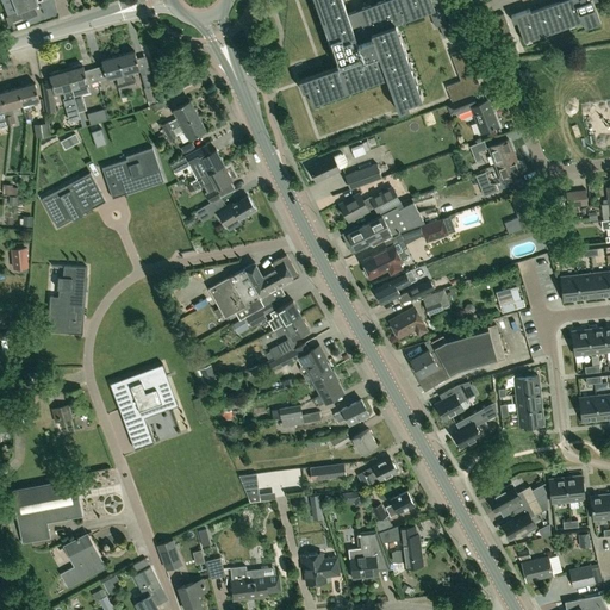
[(11,0),(17,12),(5,17),(10,26),(26,19),(23,11),(39,5),(37,0),(11,0)]
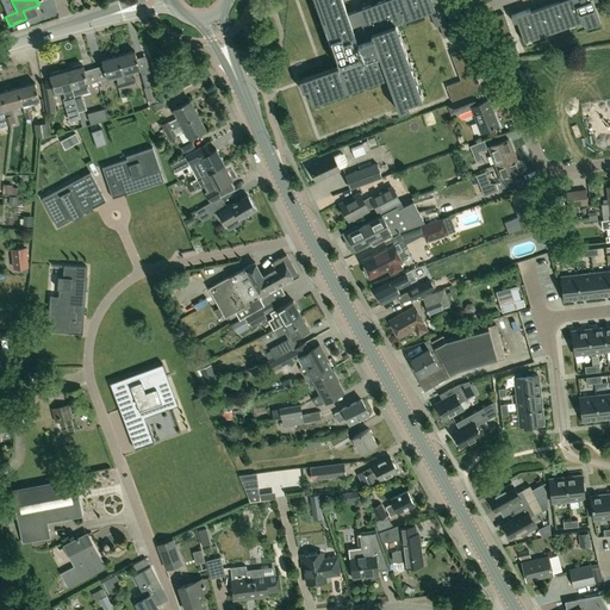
[(383,0),(348,13),(343,0),(315,0),(340,66),(299,80),(304,91),(307,89),(312,103),(386,76),(399,111),(410,107),(408,103),(422,98),(394,23),(429,11),(435,26),(440,24),(443,36),(454,32),(454,33),(461,31),(456,17),(454,17),(449,4),(452,2),(450,0),(383,0)]
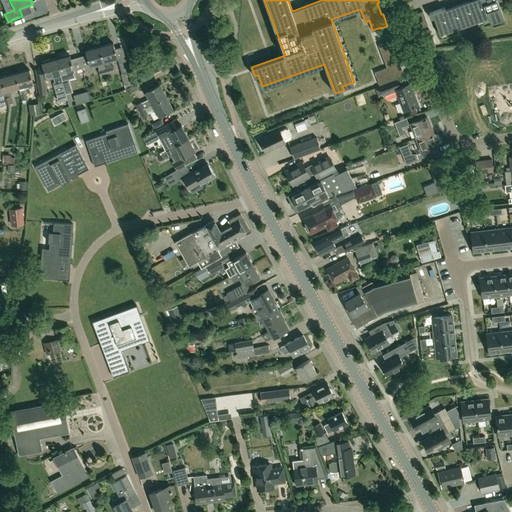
[(469,0),(470,0),(445,9),(444,7),(429,12),(431,18),(433,17),(440,34),(488,16),(491,22),(504,18),(498,1),(499,0),(469,0)]
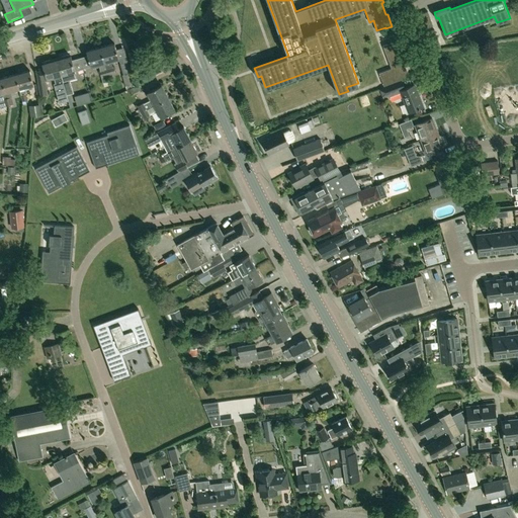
[(101,48),(110,81),(115,79),(113,73),(115,73),(113,67),(112,67),(110,61),(118,59),(114,44),(101,48)]
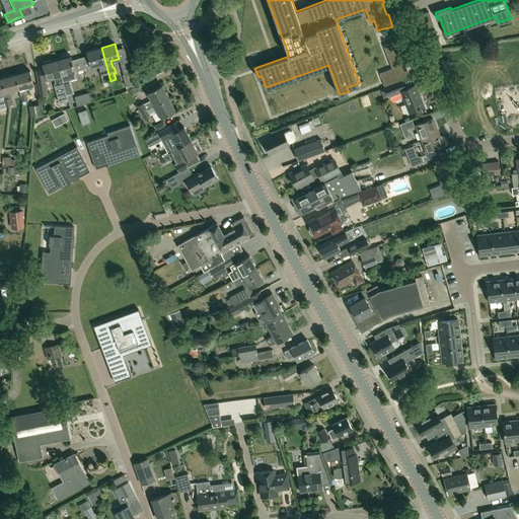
[(86,52),(91,67),(99,64),(100,70),(100,71),(103,82),(110,81),(101,48),(86,52)]
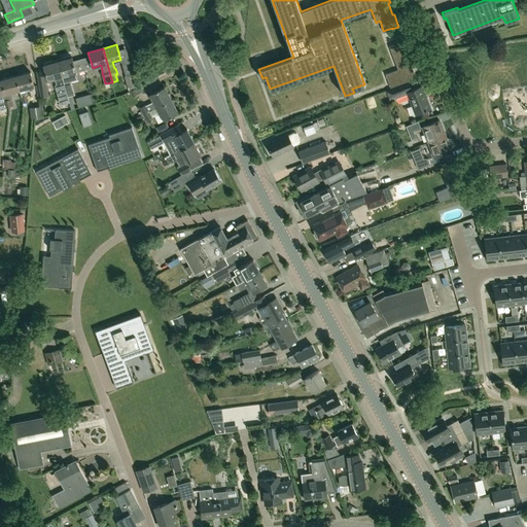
[(59,61),(68,96),(74,95),(70,81),(78,78),(76,73),(76,72),(72,57),(70,58),(70,57),(69,56),(64,57),(63,59),(63,60),(59,61)]
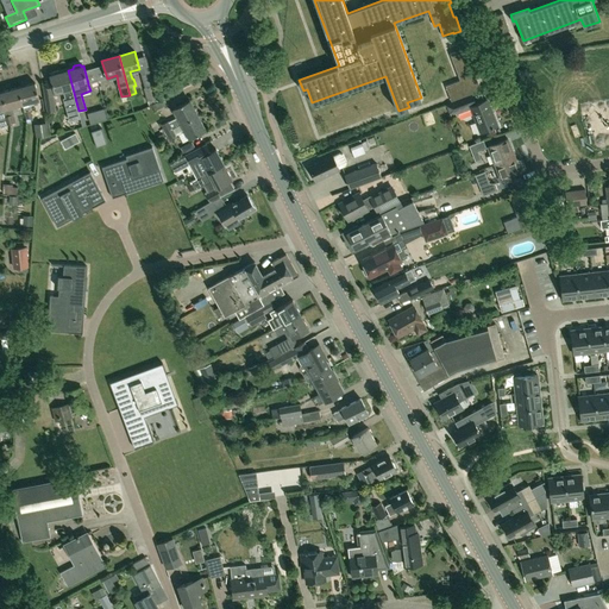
[(79,111),(68,70),(60,73),(60,71),(58,70),(52,73),(51,74),(51,75),(50,75),(55,93),(63,92),(64,98),(63,98),(68,117),(80,113),(79,111)]
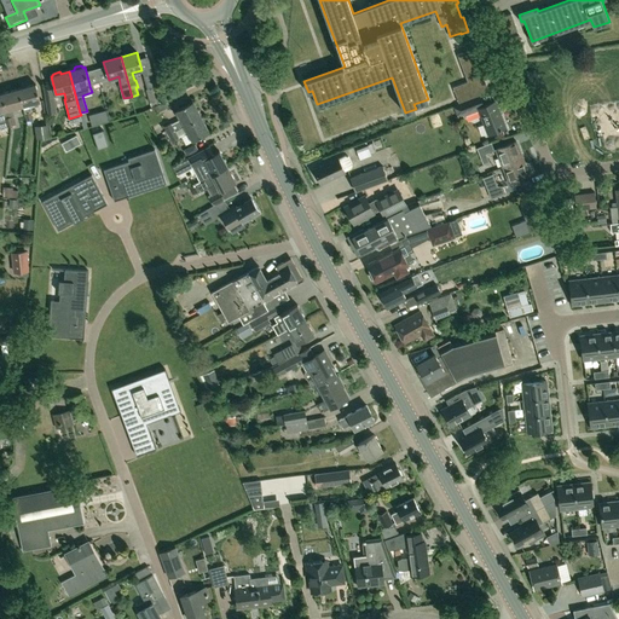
[(143,75),(148,88),(156,87),(157,86),(156,84),(152,71),(143,75)]
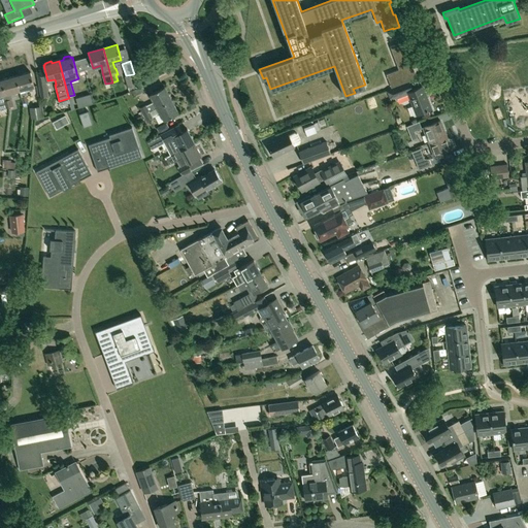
[(21,90),(22,96),(26,95),(27,95),(25,89),(35,86),(31,72),(17,76),(21,90)]
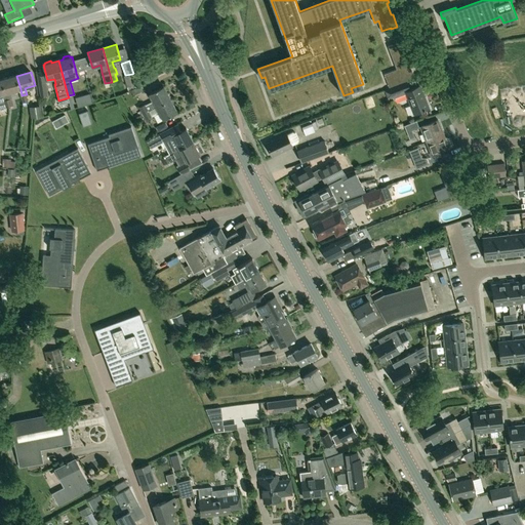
[(127,87),(135,84),(132,74),(125,75),(124,76),(127,87)]
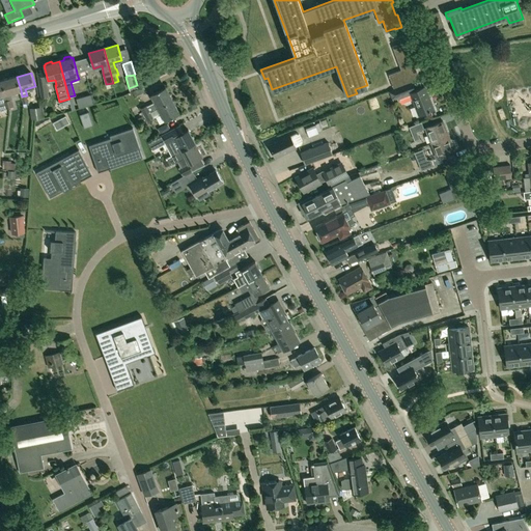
[(10,93),(21,90),(17,77),(2,81),(8,101),(11,100),(12,100),(10,93)]
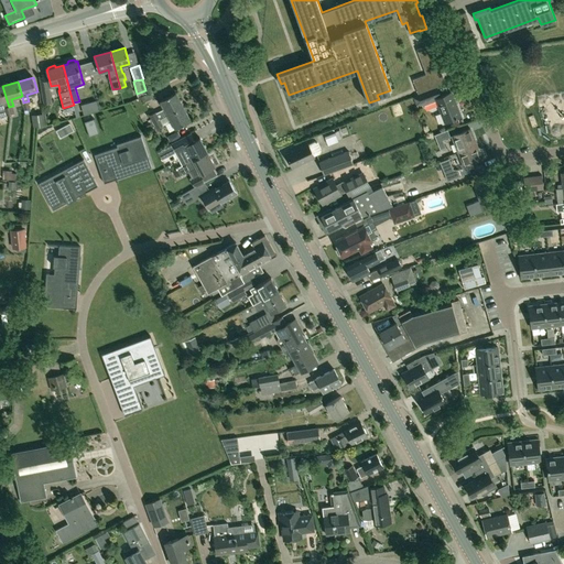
[(3,116),(10,114),(9,107),(2,86),(0,86),(0,109),(2,109),(3,116)]
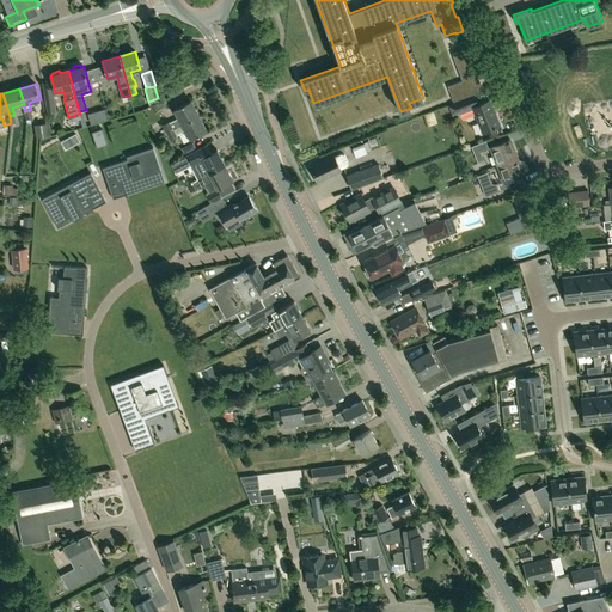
[(47,112),(56,111),(53,93),(44,95),(47,112)]
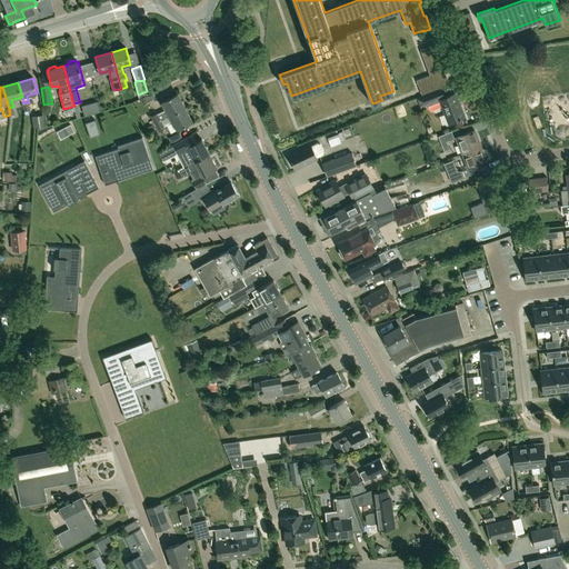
[(441,89),(417,99),(421,107),(427,105),(427,107),(440,101),(448,122),(465,117),(455,92),(445,97),(441,89)]
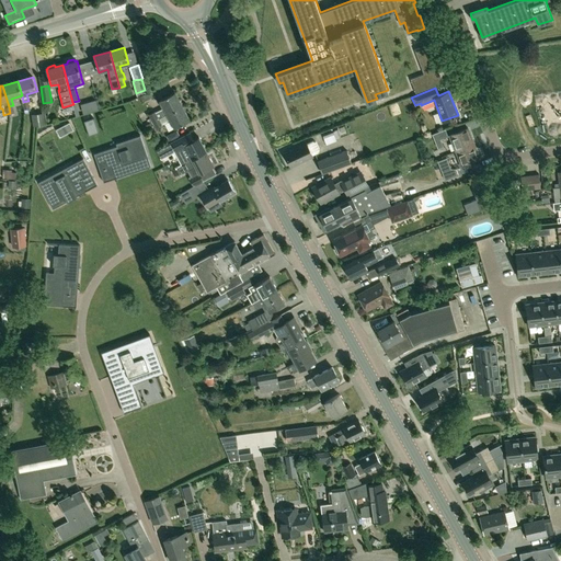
[(146,93),(139,96),(141,102),(152,96),(150,91),(146,93)]
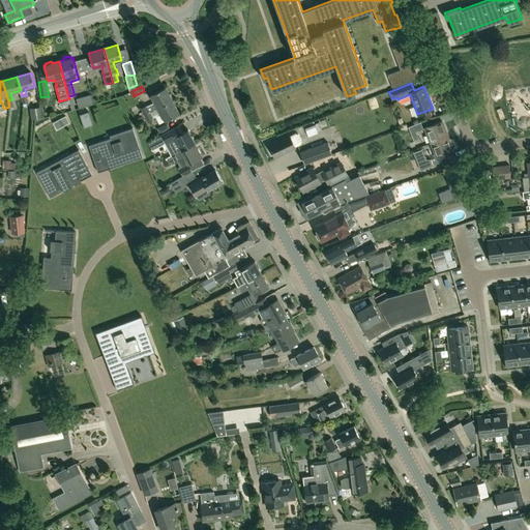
[(150,112),(157,108),(172,99),(165,86),(150,94),(154,101),(147,106),(146,105),(140,108),(144,115),(150,112)]
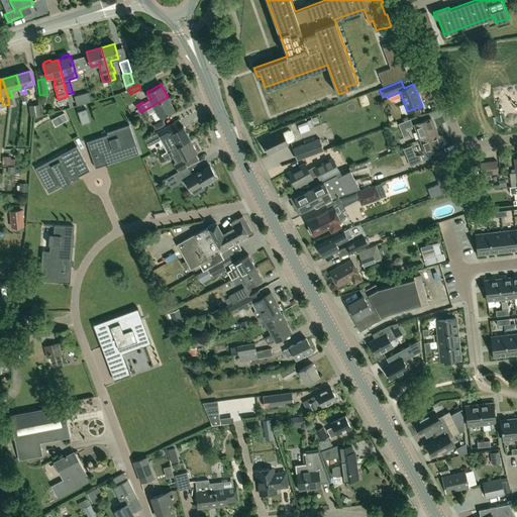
[(34,87),(27,90),(31,99),(38,96),(34,87)]
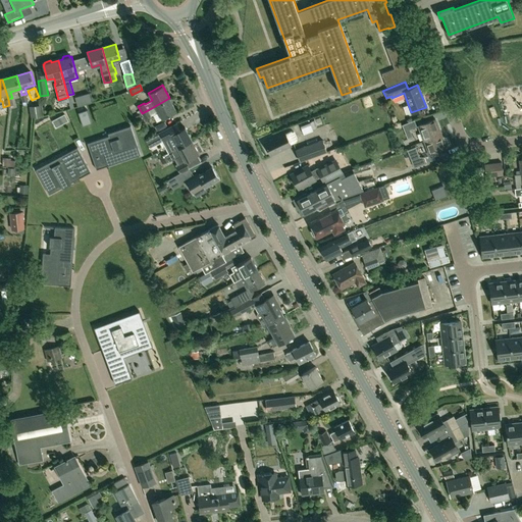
[(155,106),(148,110),(151,116),(159,111),(162,118),(176,111),(169,98),(155,106)]
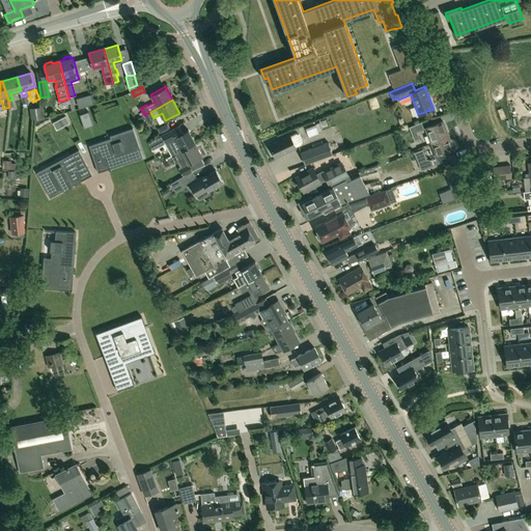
[(84,129),(93,126),(88,112),(80,115),(84,129)]
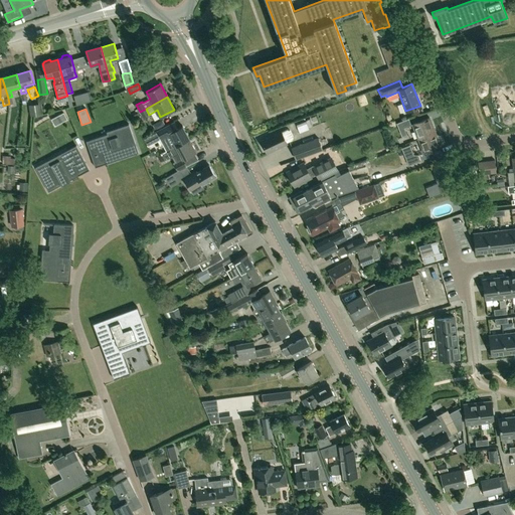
[(146,109),(140,112),(143,118),(149,115),(146,109)]
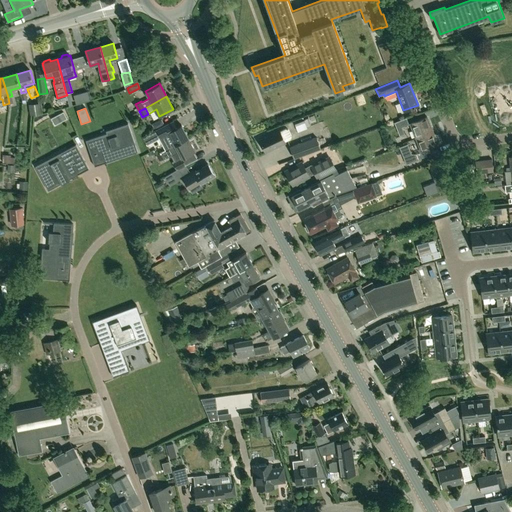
[(66,118),(63,112),(57,115),(60,121),(66,118)]
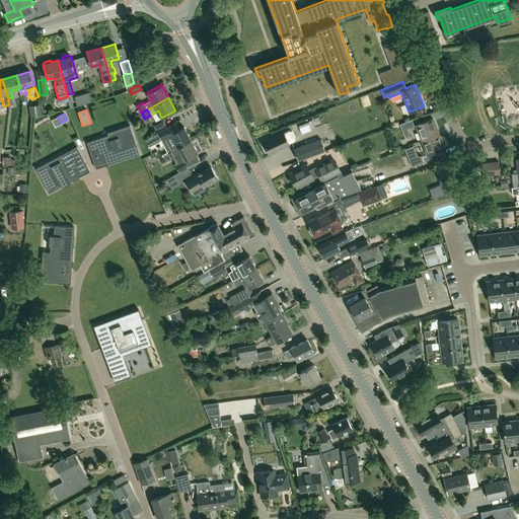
[(422,140),(438,133),(433,118),(416,125),(422,140)]
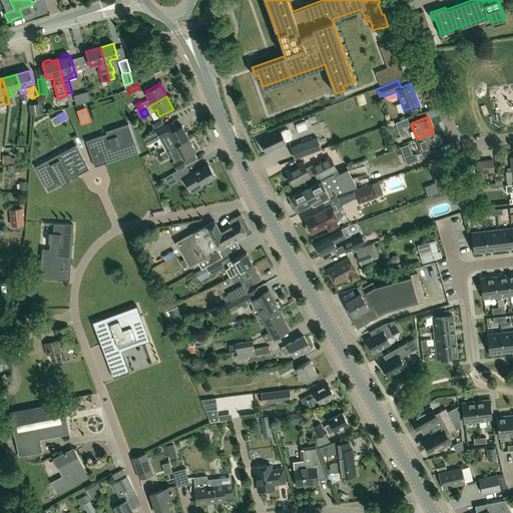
[(306,118),(297,119),(299,129),(308,127),(306,118)]
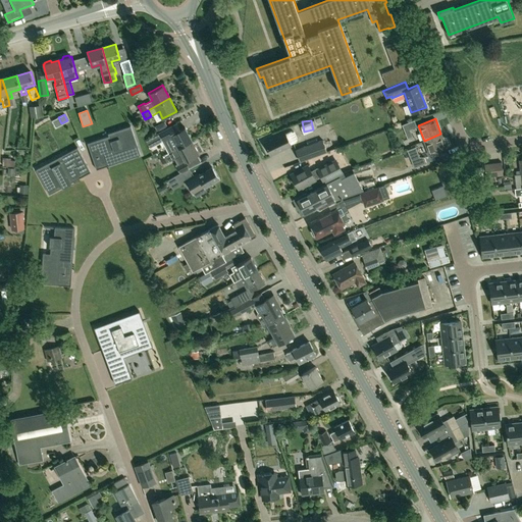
[(407,138),(412,136),(409,129),(417,126),(414,120),(402,124),(407,138)]
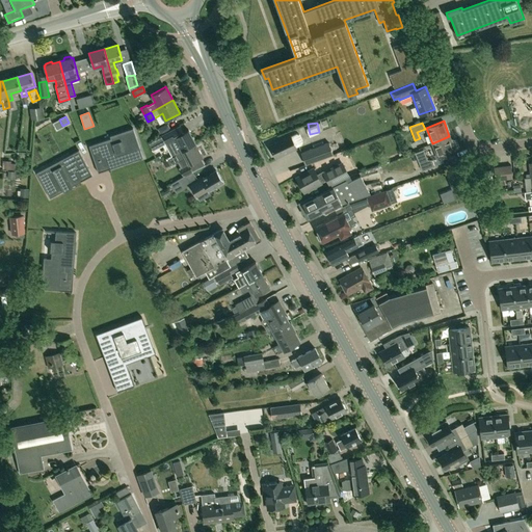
[(161,135),(170,130),(166,124),(157,128),(161,135)]
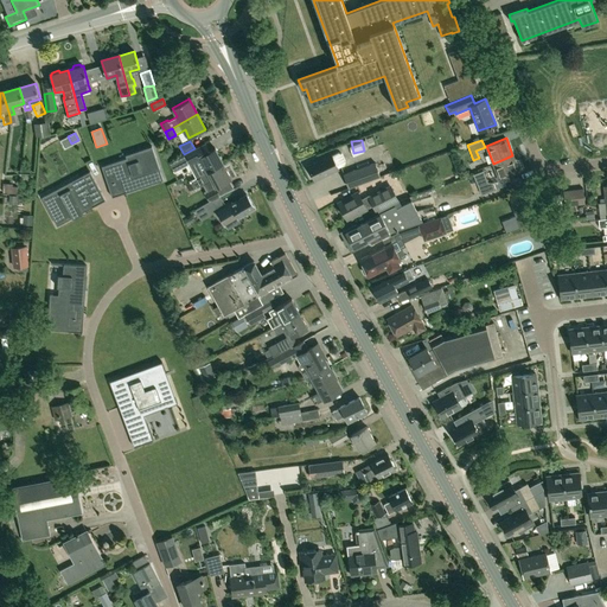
[(102,166),(108,184),(121,179),(126,192),(138,189),(135,183),(161,174),(152,146),(151,146),(152,149),(144,152),(145,154),(136,158),(138,160),(129,163),(128,160),(103,168),(102,166)]
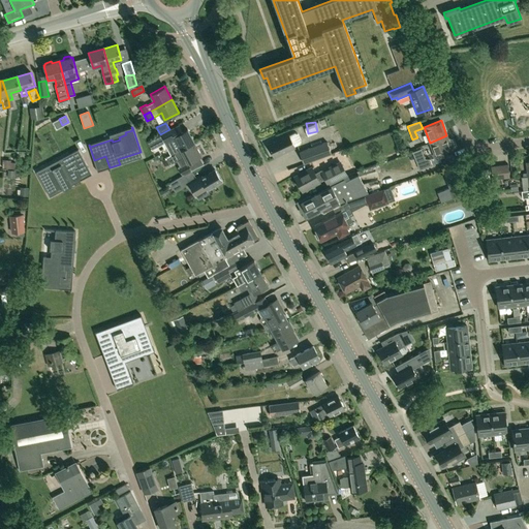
[(169,129),(160,134),(148,141),(151,147),(173,135),(169,129)]
